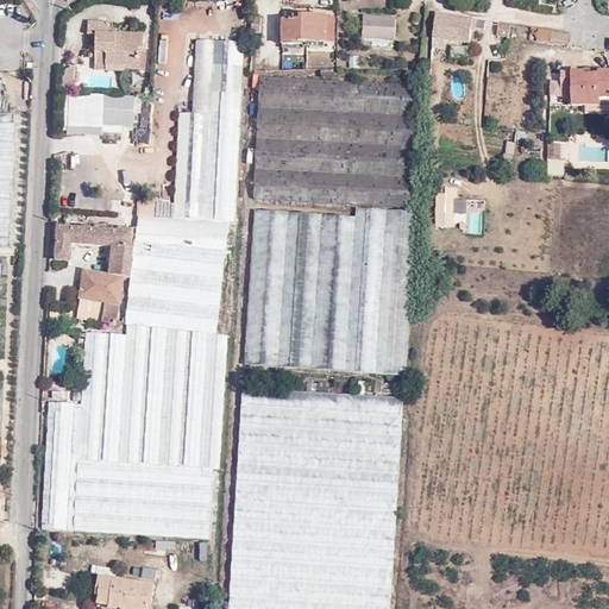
[(396,26),(396,17),(364,14),(363,36),(395,37),(396,26)]
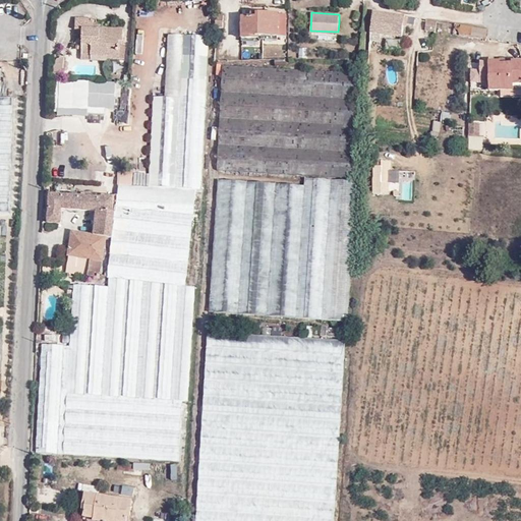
[(414,25),(415,18),(373,12),(370,33),(402,37),(403,27),(407,27),(407,24),(414,25)]
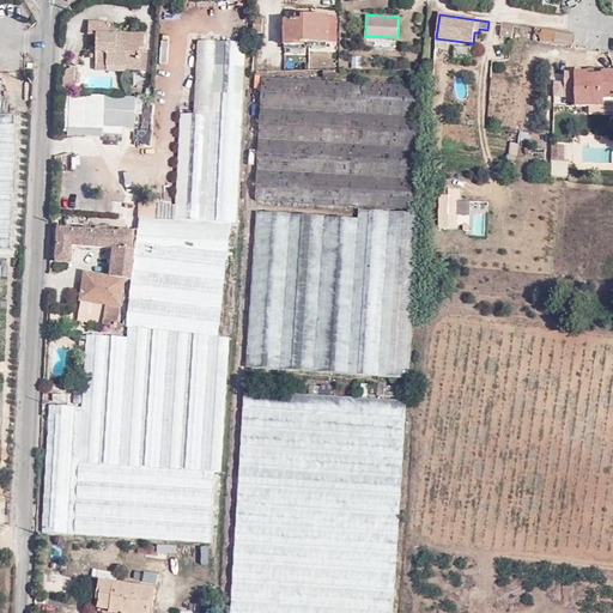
[(326,42),(327,16),(301,16),(299,22),(283,20),(281,46),(303,46),(303,41),(326,42)]
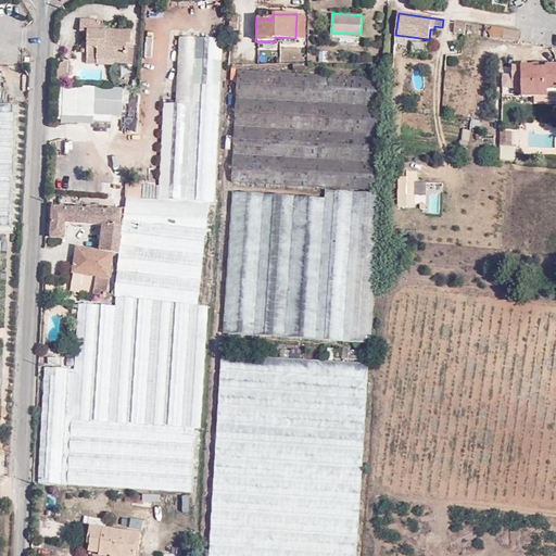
[(88,32),(88,64),(134,64),(134,29),(100,29),(100,19),(81,19),(81,32),(88,32)]
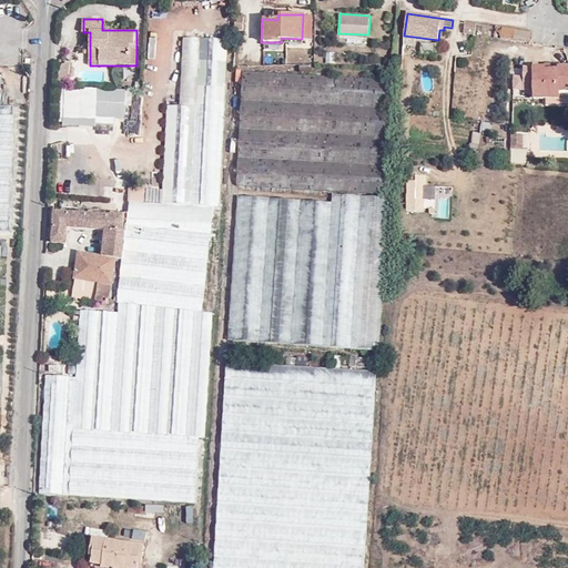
[(474,34),(475,23),(465,22),(464,33),(474,34)]
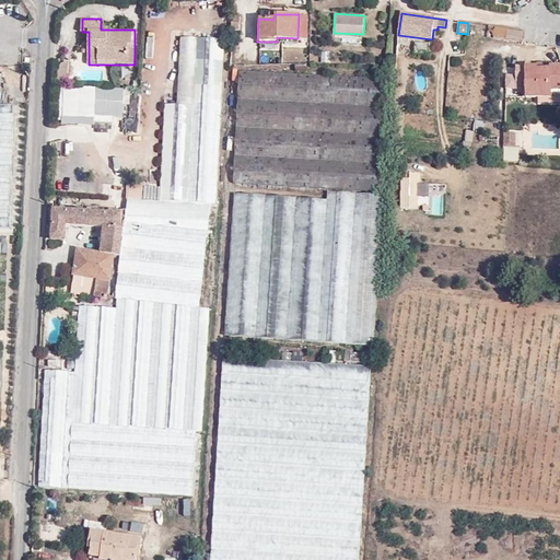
[(489,26),(488,37),(506,39),(509,30),(489,26)]
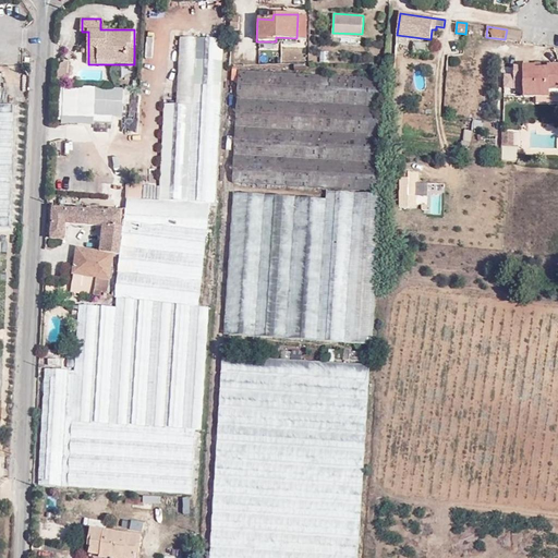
[(505,39),(521,41),(522,32),(507,29),(505,39)]
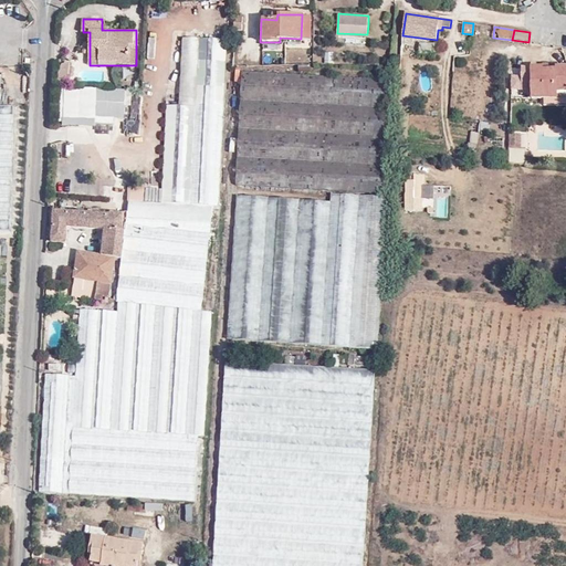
[(325,63),(334,63),(333,53),(324,53),(325,63)]
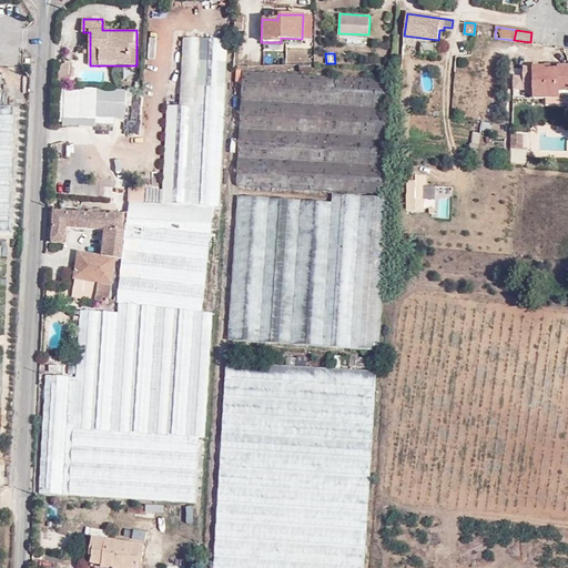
[(567,94),(567,63),(558,63),(558,67),(549,67),(549,63),(531,63),(531,64),(523,64),(523,75),(513,75),(513,90),(533,90),(533,100),(545,100),(545,94),(567,94)]
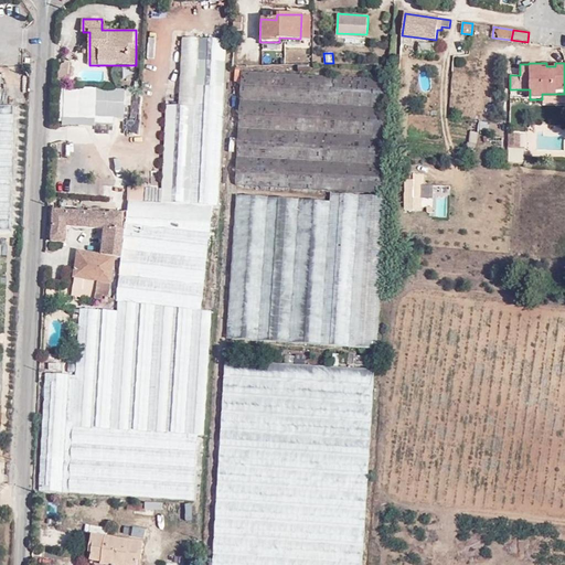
[(388,78),(243,72),(240,118),(386,126),(388,78)]
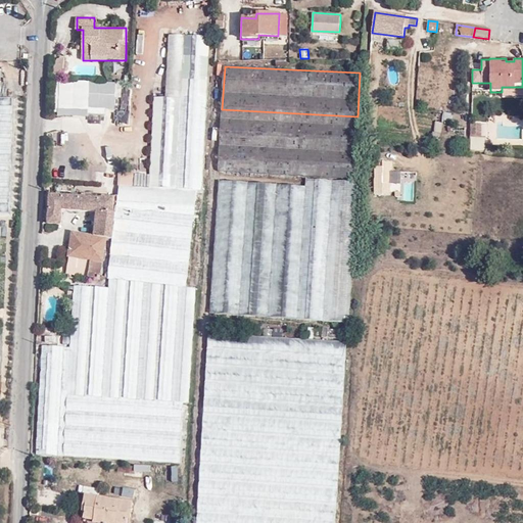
[(115,81),(54,83),(55,116),(106,115),(106,109),(116,109),(115,81)]
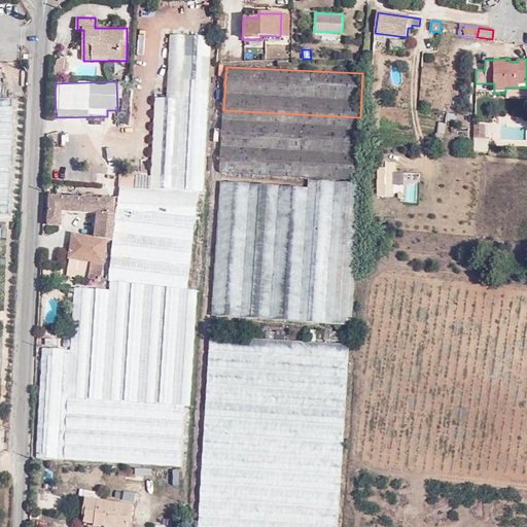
[(220,172),(358,179),(360,117),(223,110),(220,172)]
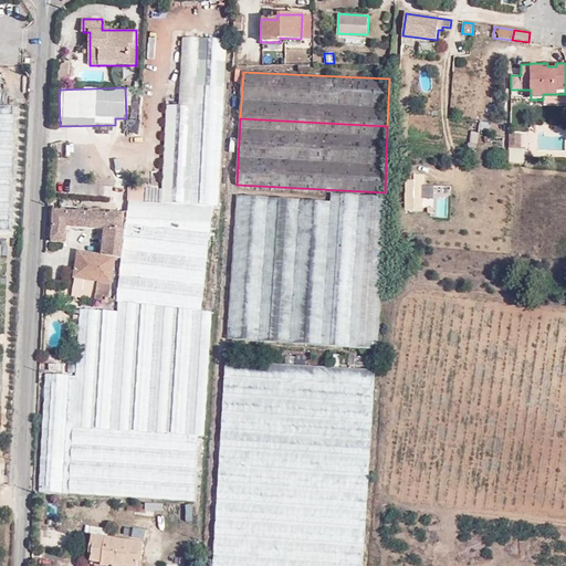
[(486,132),(488,122),(480,121),(478,130),(486,132)]
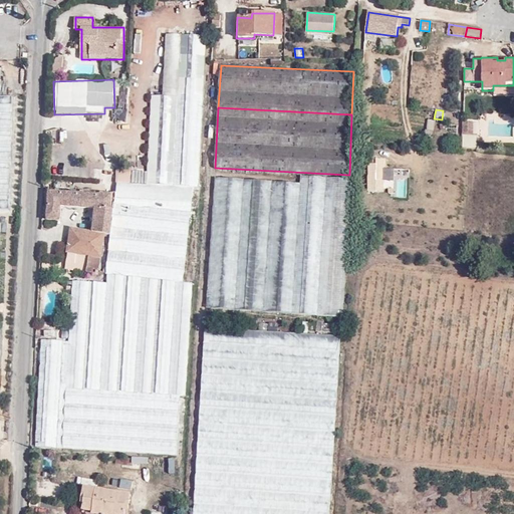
[(462,135),(473,136),(474,122),(462,122),(462,135)]
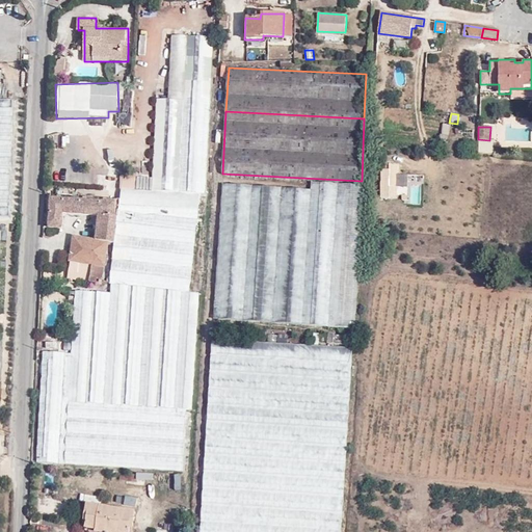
[(389,187),(396,187),(396,194),(408,194),(408,174),(398,174),(398,163),(389,163),(389,187)]
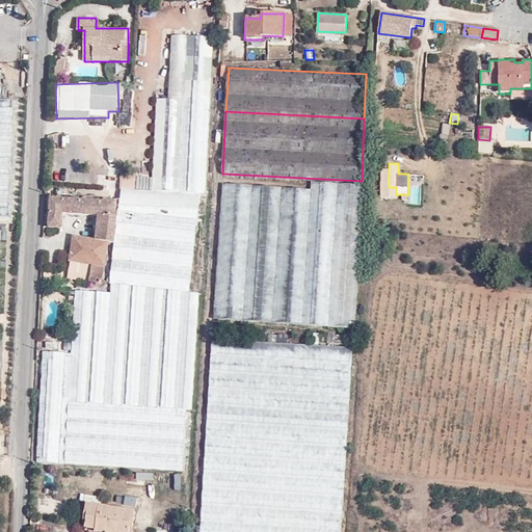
[(414,178),(410,203),(419,204),(422,179),(414,178)]
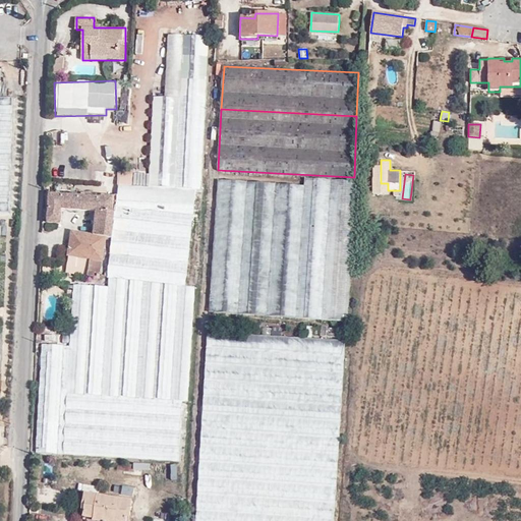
[(210,310),(295,316),(304,184),(218,180),(210,310)]
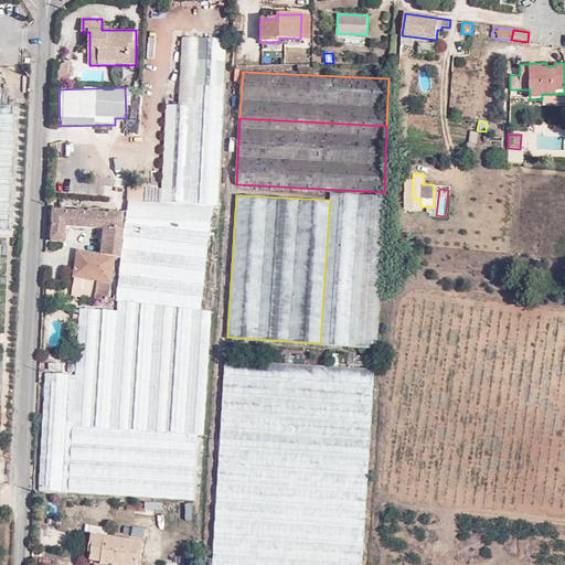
[(324,345),(373,348),(382,204),(334,202),(324,345)]
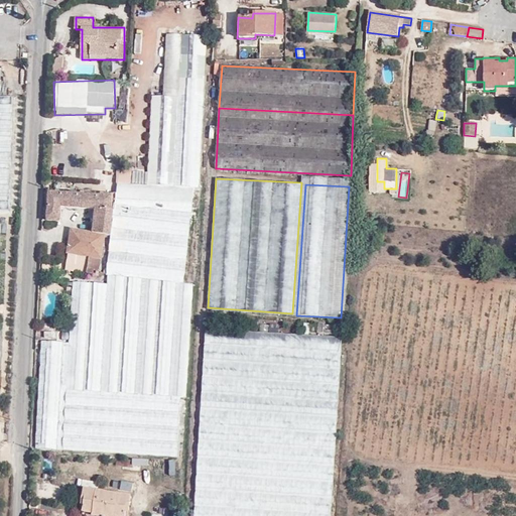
[(114,198),(123,199),(123,192),(110,191),(109,201),(113,202),(114,198)]
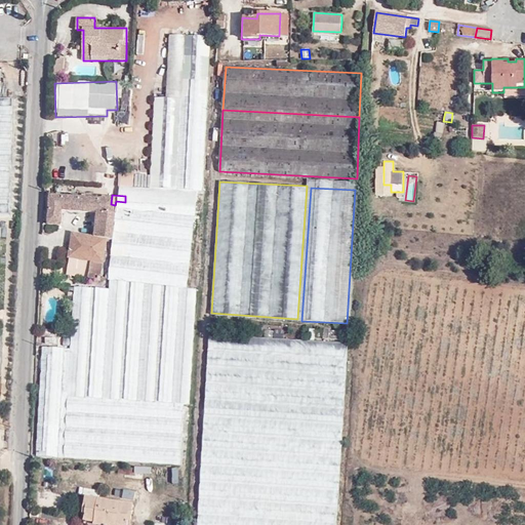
[(99,198),(99,200),(49,197),(49,225),(57,226),(57,210),(97,212),(97,214),(105,214),(105,208),(105,198),(99,198)]
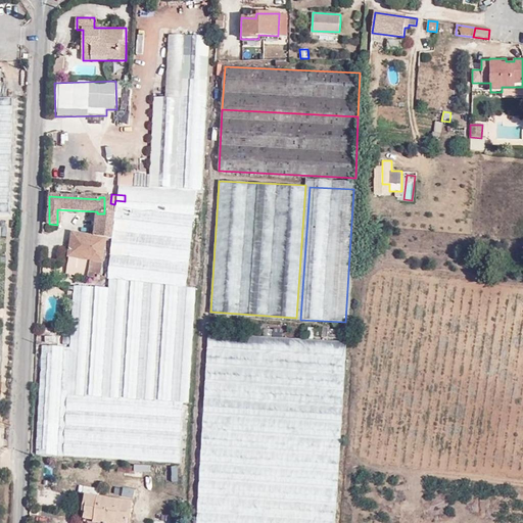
[(173,204),(170,204),(169,198),(157,198),(157,210),(172,210),(173,204)]
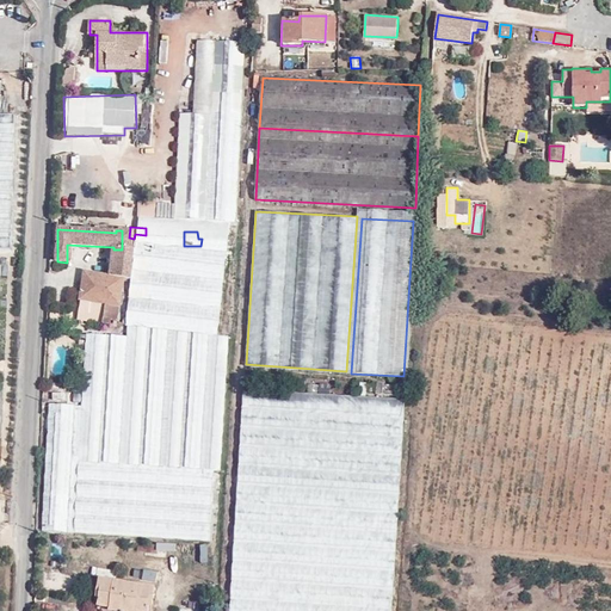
[(128,325),(226,335),(235,254),(136,244),(128,325)]
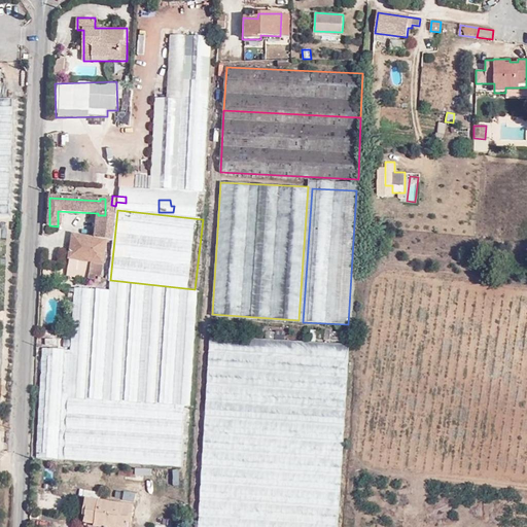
[(101,281),(108,241),(73,235),(69,258),(91,261),(89,278),(101,281)]
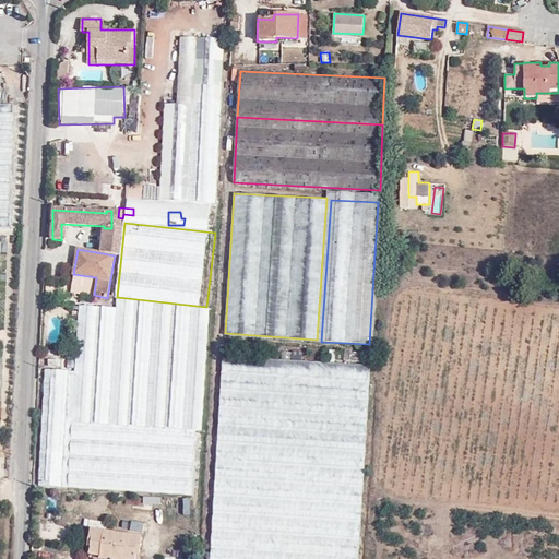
[(193,425),(200,317),(80,308),(72,415),(193,425)]
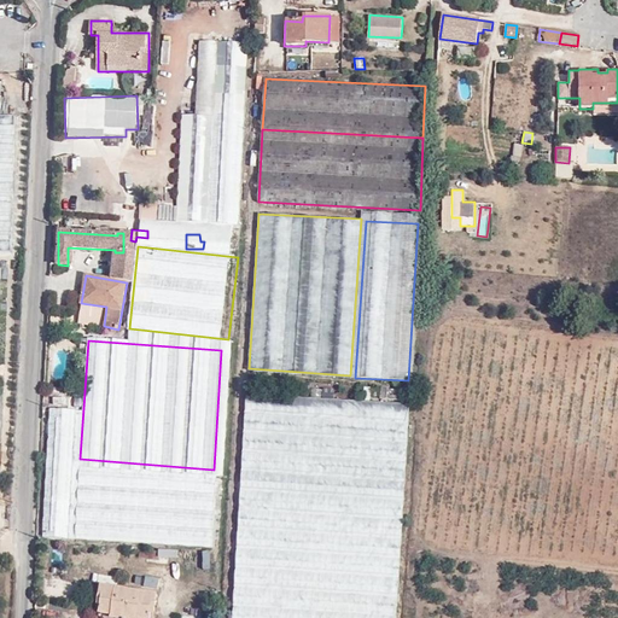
[(400,400),(401,389),(388,388),(386,397),(400,400)]
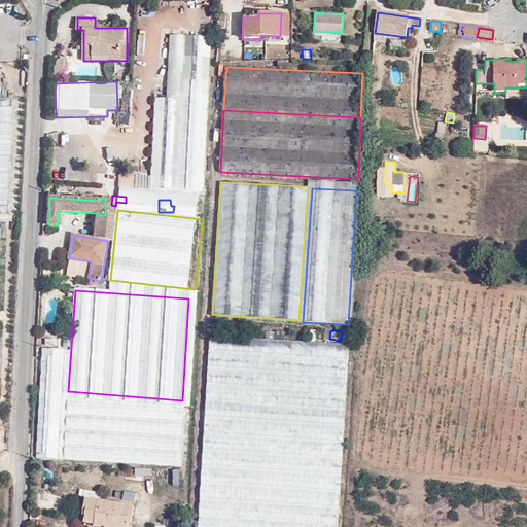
[(211,526),(340,526),(348,344),(208,339),(203,468),(215,468),(215,480),(207,480),(205,518),(212,518),(211,526)]
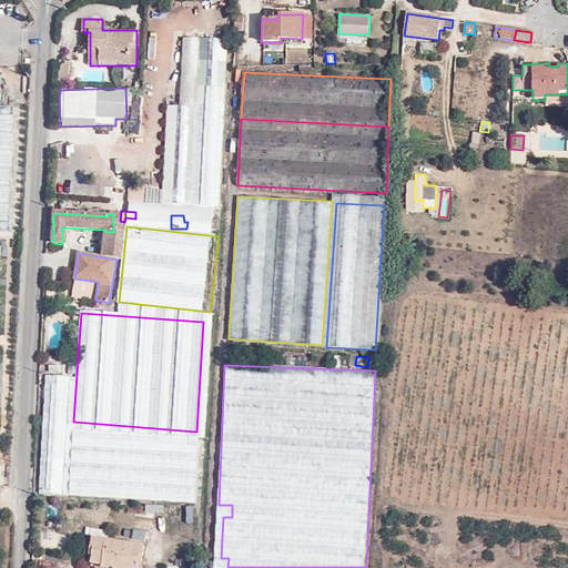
[(70,495),(192,503),(195,438),(73,430),(70,495)]
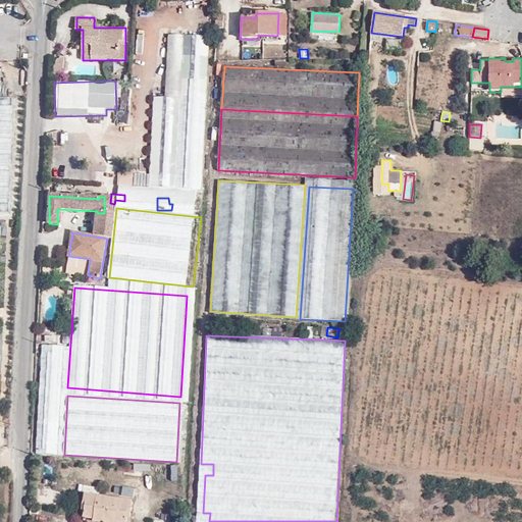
[(104,474),(103,466),(93,467),(94,475),(104,474)]
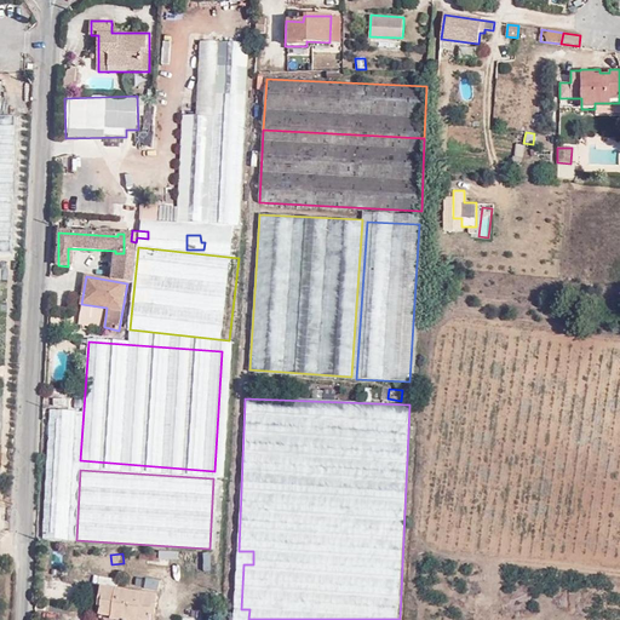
[(46,597),(74,598),(74,584),(46,583),(46,597)]
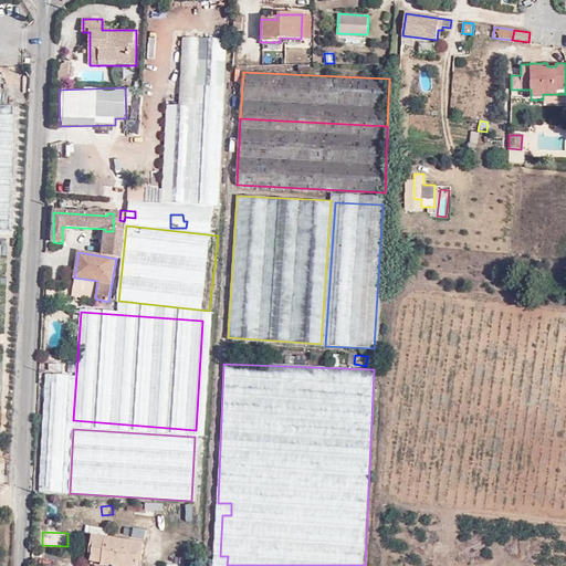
[(143,543),(90,535),(86,552),(90,553),(90,561),(100,563),(102,565),(134,565),(135,561),(140,561),(143,543)]
